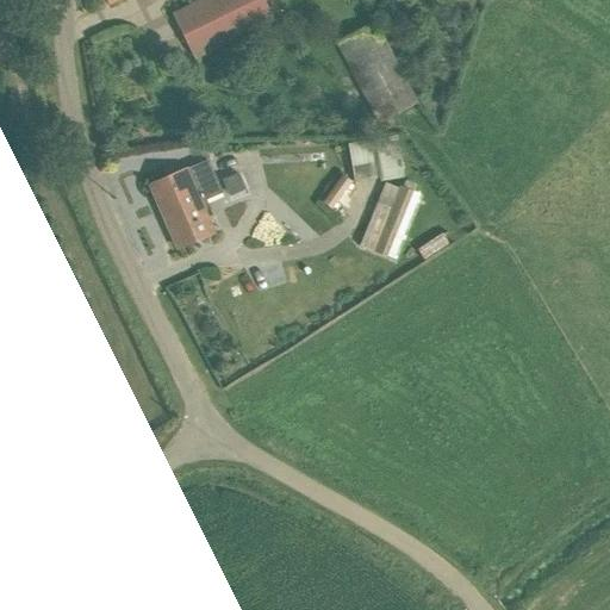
[(261,0),(200,0),(170,14),(194,61),(273,23),(261,0)]
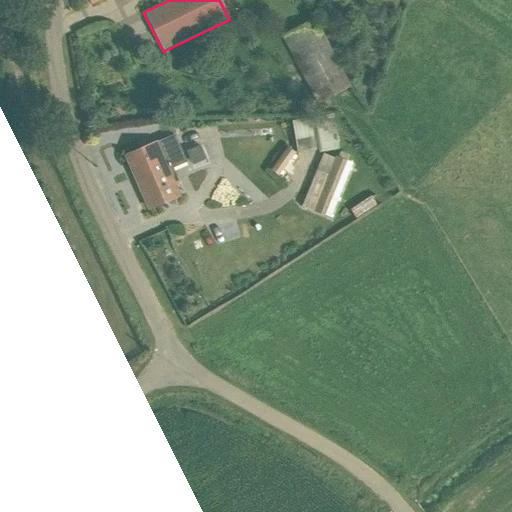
[(314,20),(281,36),(316,104),(349,87),(314,20)]
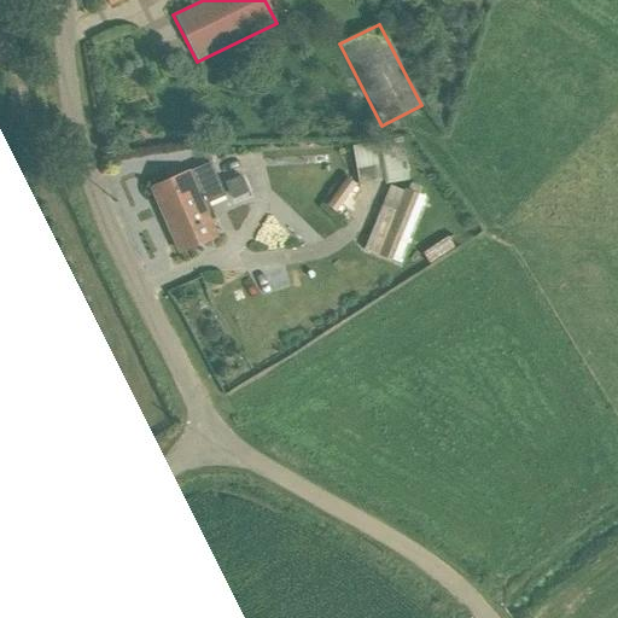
[(384,186),(408,181),(401,140),(351,147),(357,185),(383,181),(384,185),(384,186)]
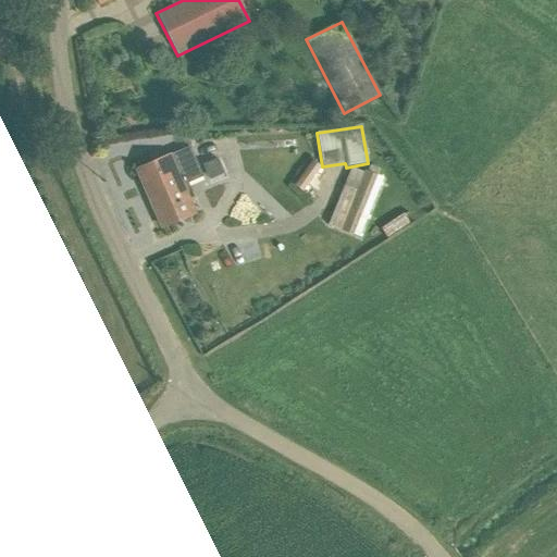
[(202,177),(189,148),(137,171),(161,227),(195,213),(189,200),(193,198),(187,184),(202,177)]
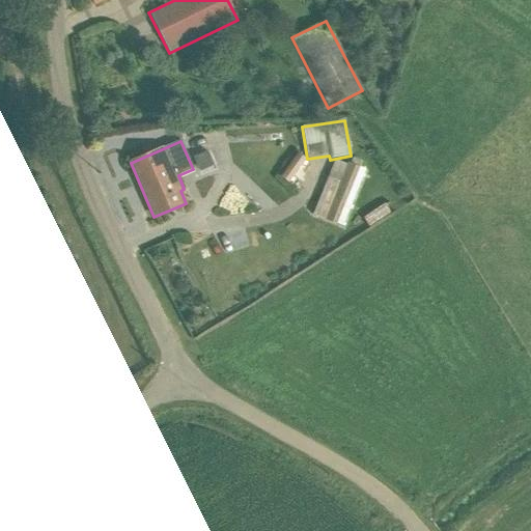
[(213,166),(206,151),(192,158),(199,172),(213,166)]
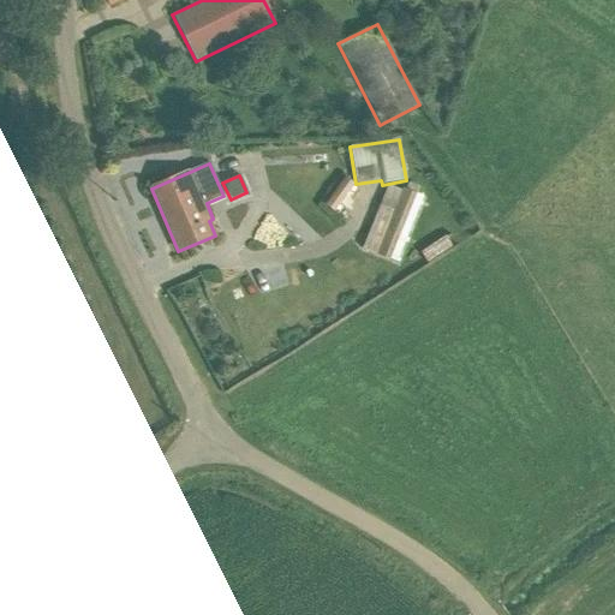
[(353,185),(344,178),(324,206),(334,213),(353,185)]
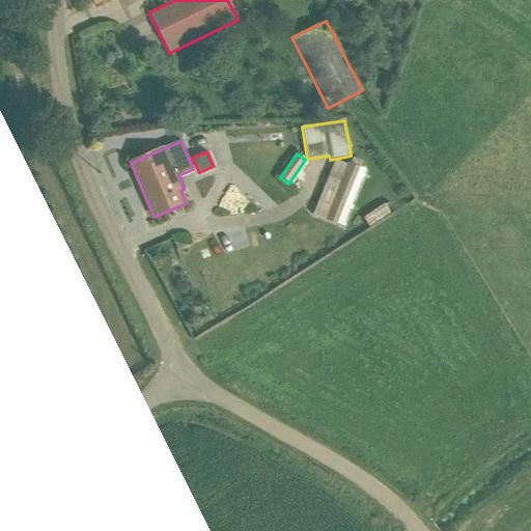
[(335,225),(359,168),(346,163),(341,177),(329,172),(313,211),(326,216),(324,219),(324,220),(326,221),(335,225)]
